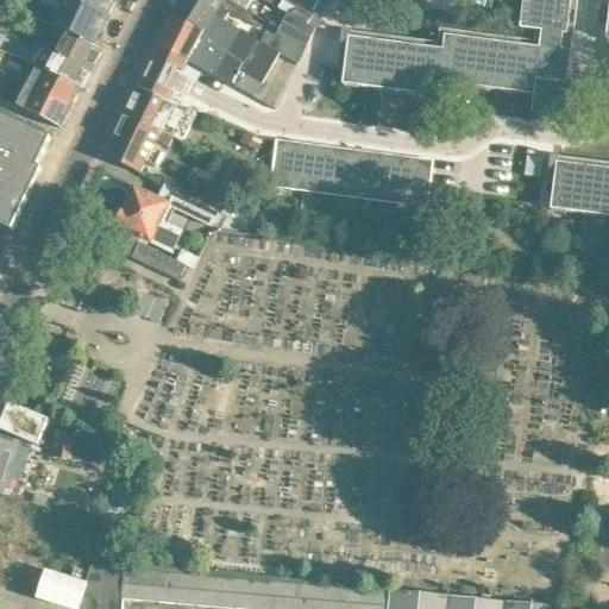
[(38,0),(13,0),(10,11),(39,22),(49,26),(94,46),(108,17),(71,0),(64,0),(62,6),(49,0),(42,0),(42,1),(38,0)]
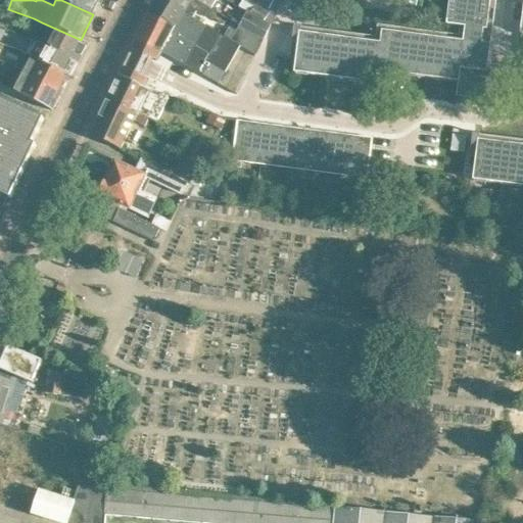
[(61,0),(93,14),(99,0),(61,0)]
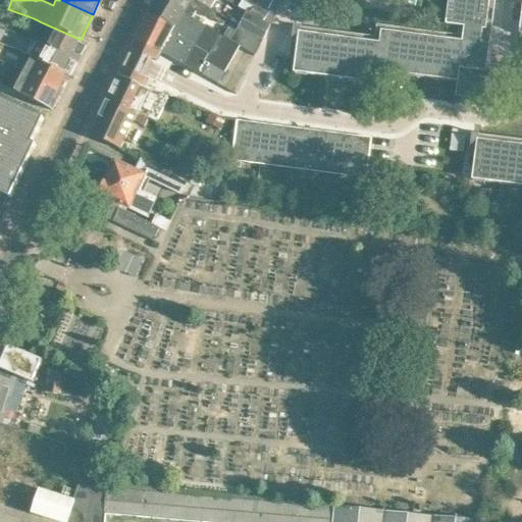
[(239,47),(222,36),(191,17),(183,12),(185,10),(167,0),(156,0),(149,13),(175,29),(235,54),(239,47)]
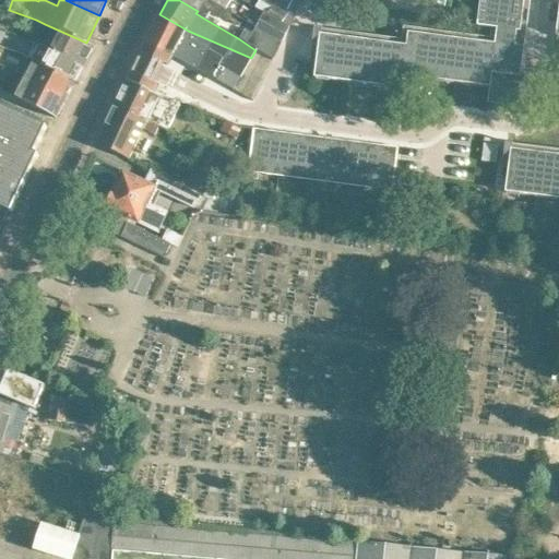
[(195,13),(204,19),(209,12),(218,18),(225,9),(210,0),(179,0),(198,11),(195,13)]
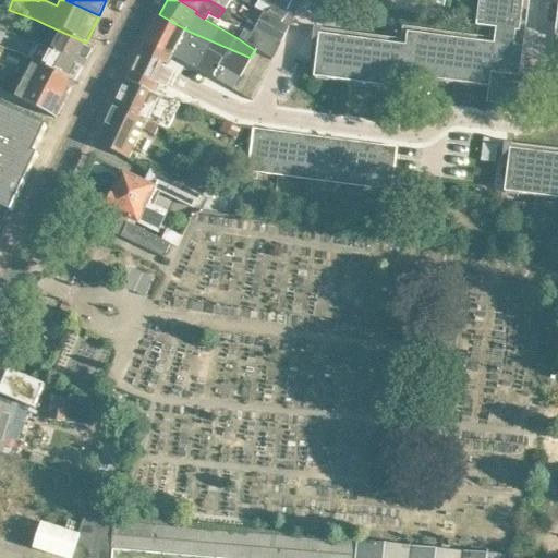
[(266,0),(241,0),(254,8),(245,22),(253,27),(281,44),(289,28),(281,23),(288,12),(274,3),(266,0)]
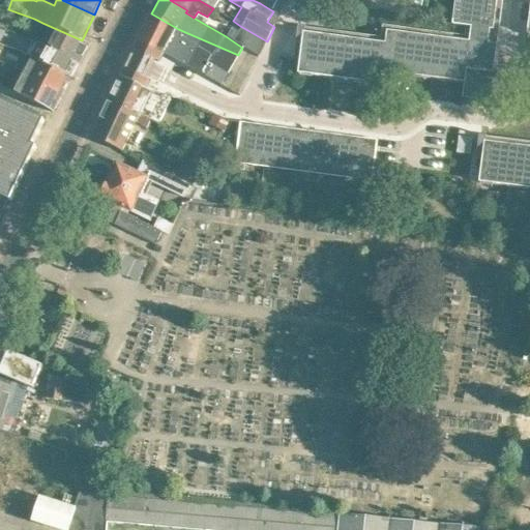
[(274,27),(287,3),(288,0),(261,0),(260,3),(273,11),(267,22),(274,27)]
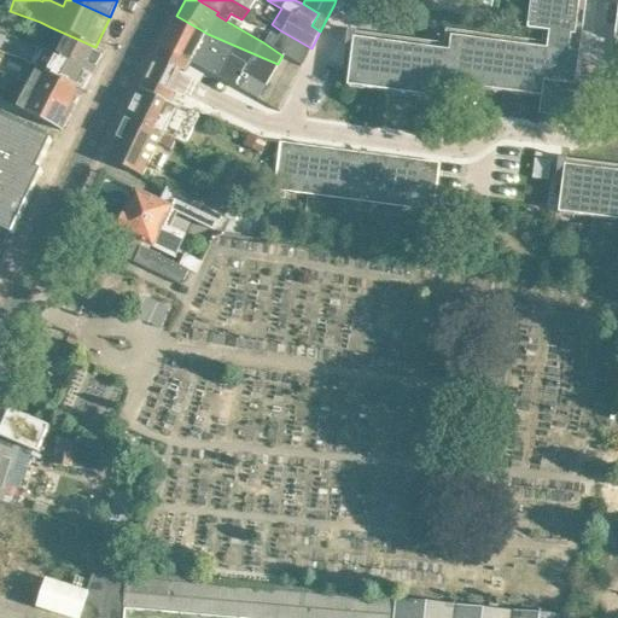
[(548,50),(452,38),(449,51),(348,39),(343,68),(350,69),(348,87),(445,99),(447,85),(541,98),(538,115),(577,118),(587,121),(606,105),(590,85),(589,89),(576,87),(579,53),(570,52),(571,35),(576,36),(579,0),(531,0),(530,16),(528,28),(528,30),(551,33),(548,44),(548,50)]
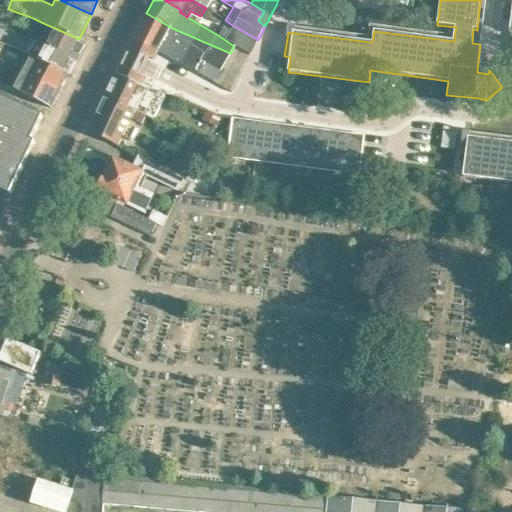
[(136,109),(146,114),(154,118),(166,94),(159,91),(158,94),(147,88),(140,85),(144,77),(141,76),(145,66),(149,59),(153,60),(156,52),(162,54),(213,83),(230,53),(172,28),(146,13),(129,49),(132,50),(128,57),(123,67),(120,66),(117,73),(105,98),(134,113),(136,109)]
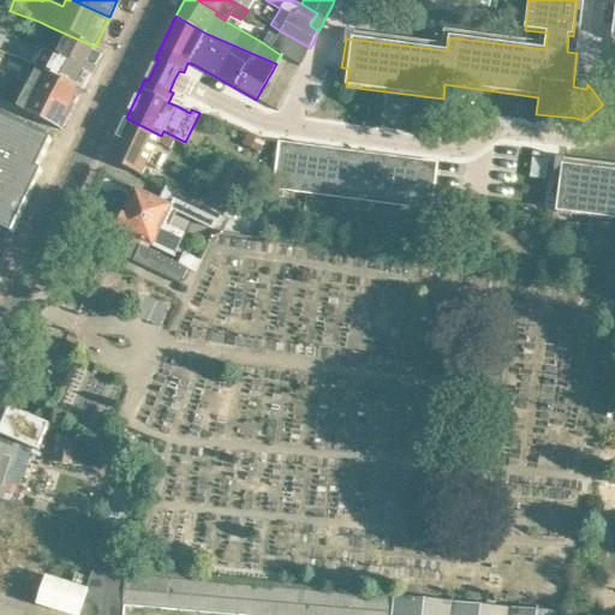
[(49,27),(40,47),(91,76),(105,52),(95,47),(49,27)]
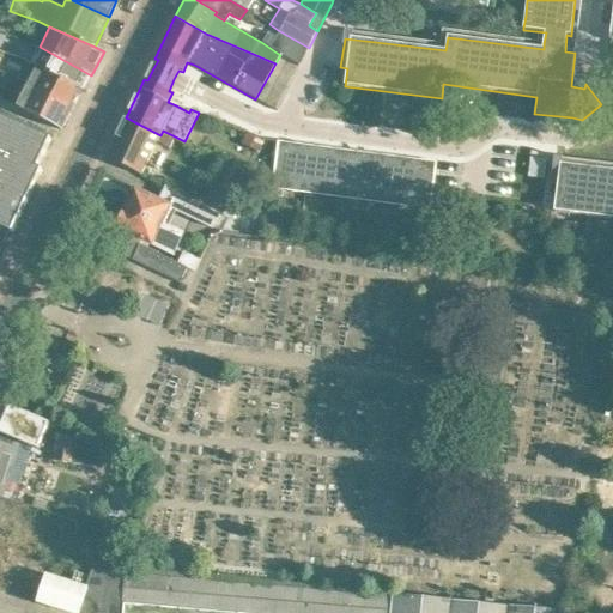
[(267,31),(261,42),(280,55),(299,66),(309,48),(278,30),(274,36),(267,31)]
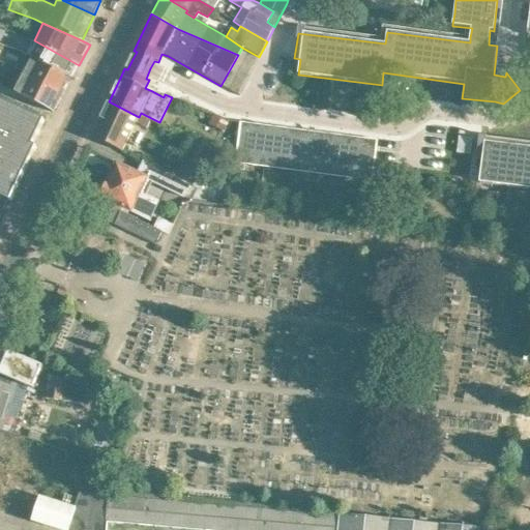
[(34,40),(26,55),(32,58),(71,80),(79,65),(34,40)]
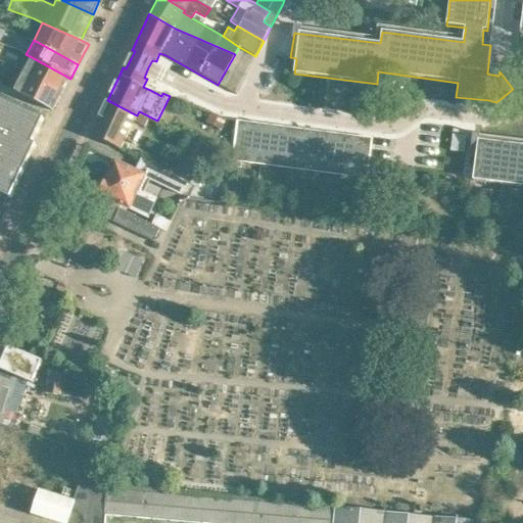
[(32,57),(25,73),(62,93),(70,79),(32,57)]
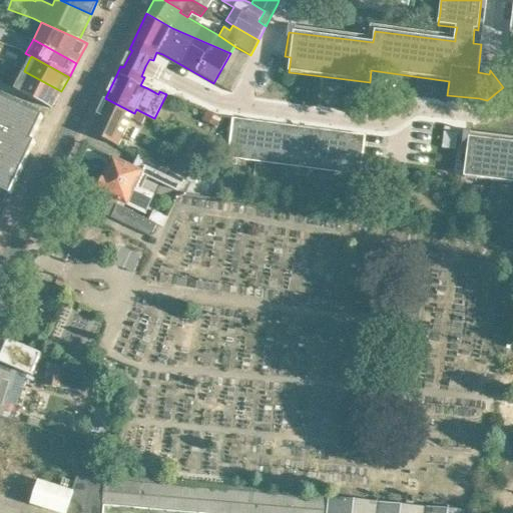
[(24,71),(14,89),(47,107),(51,109),(52,108),(58,97),(61,91),(24,71)]
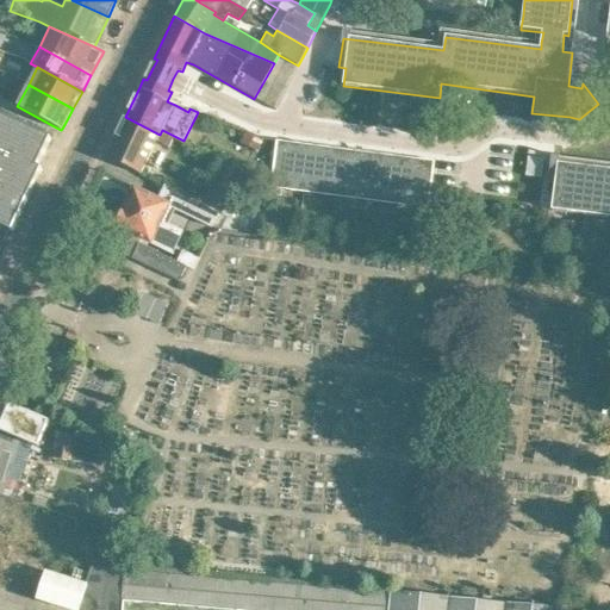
[(0,226),(8,230),(8,231),(10,231),(12,232),(42,170),(38,169),(51,141),(0,116),(0,226)]
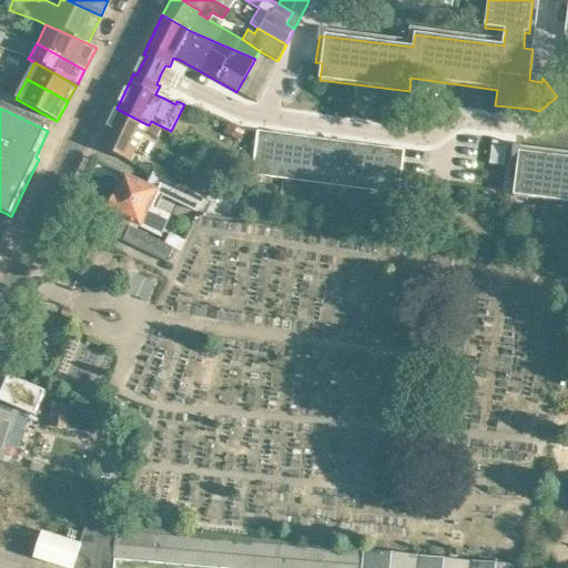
[(131,163),(145,131),(156,137),(162,127),(151,121),(149,125),(117,109),(99,148),(131,163)]
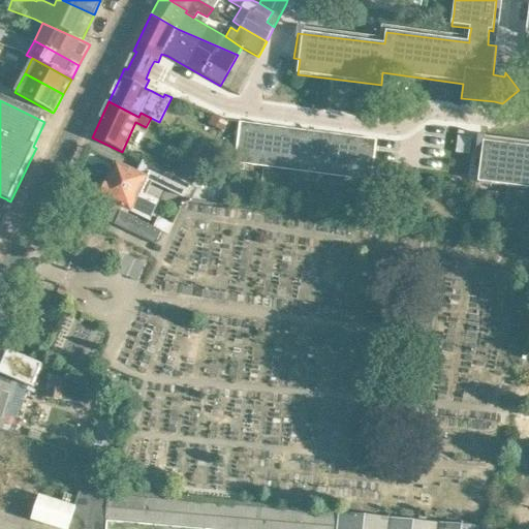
[(226,120),(214,115),(210,124),(223,129),(226,120)]
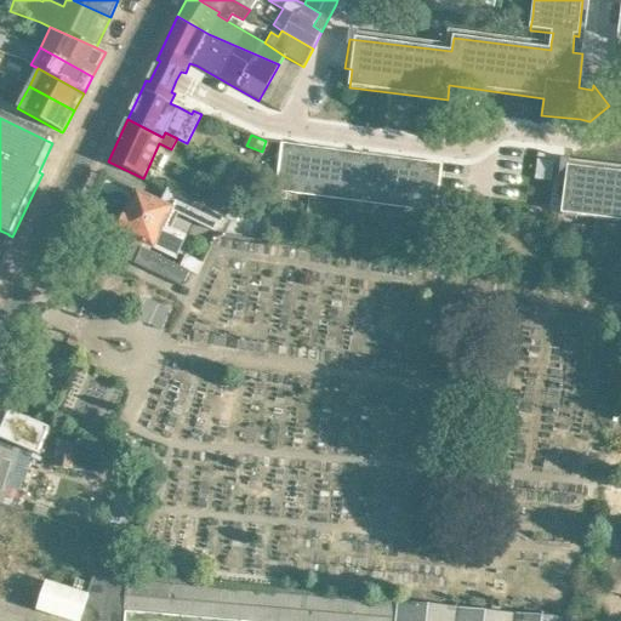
[(307,197),(314,148),(281,144),(275,192),(307,197)]
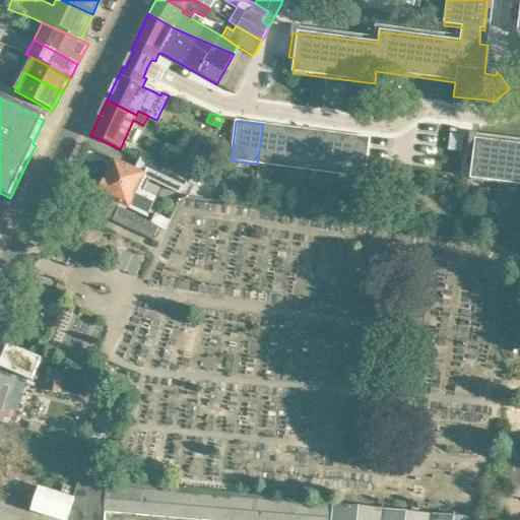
[(284,168),(289,128),(263,124),(257,165),(284,168)]
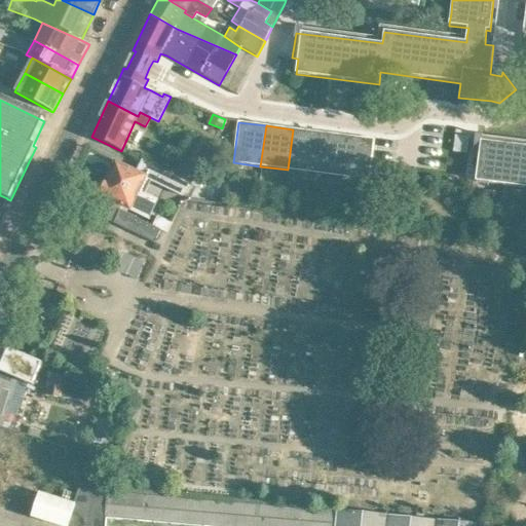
[(320,133),(293,129),(288,170),(314,173),(320,133)]
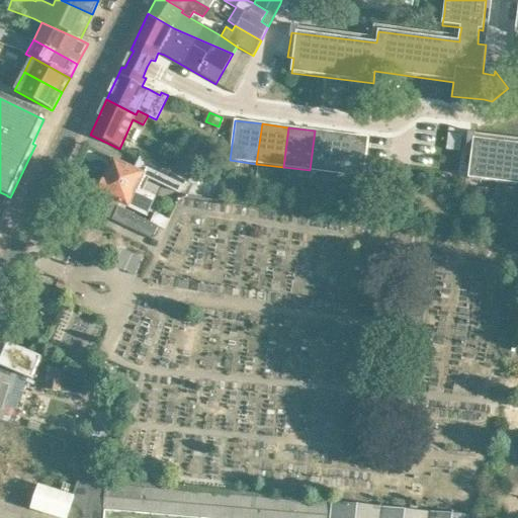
[(336,174),(341,134),(315,131),(310,170),(336,174)]
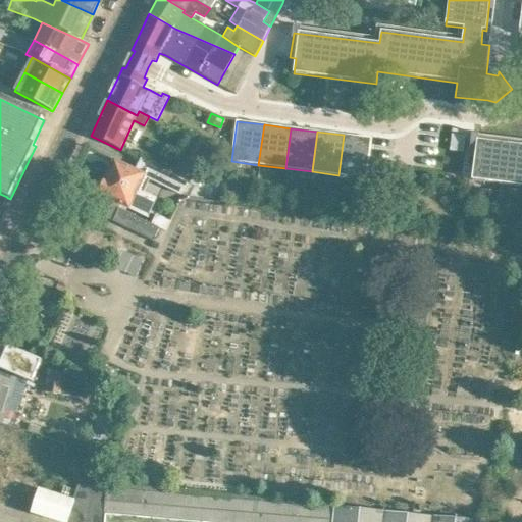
[(372,139),(344,135),(338,175),(367,179),(369,161),(372,139)]
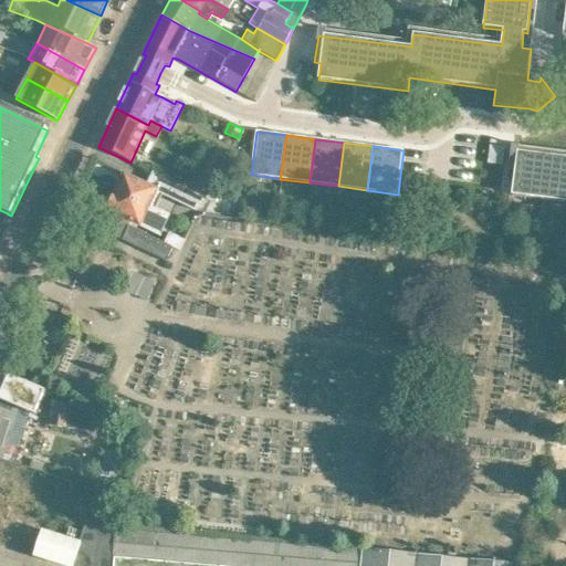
[(210,149),(189,189),(207,198),(210,191),(228,158),(210,149)]
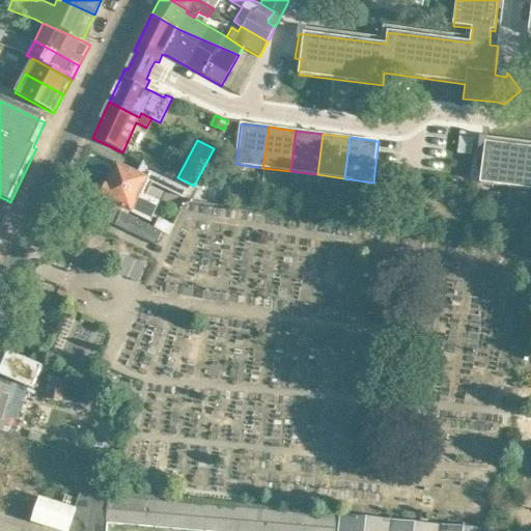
[(530,148),(502,144),(480,142),(476,168),(482,168),(480,184),(530,190),(530,148)]
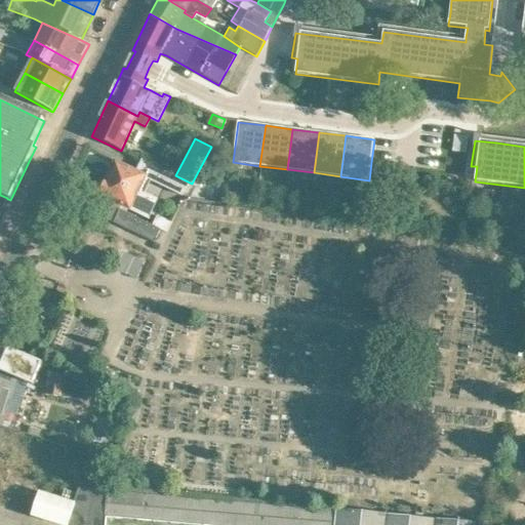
[(115,161),(98,196),(148,219),(158,199),(145,193),(151,179),(182,195),(184,194),(188,192),(192,185),(192,184),(175,175),(143,160),(143,161),(137,171),(115,161)]
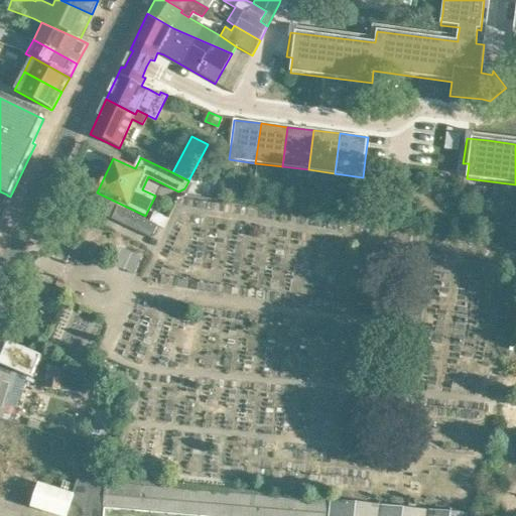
[(188,180),(188,181),(198,183),(202,176),(191,174),(188,180)]
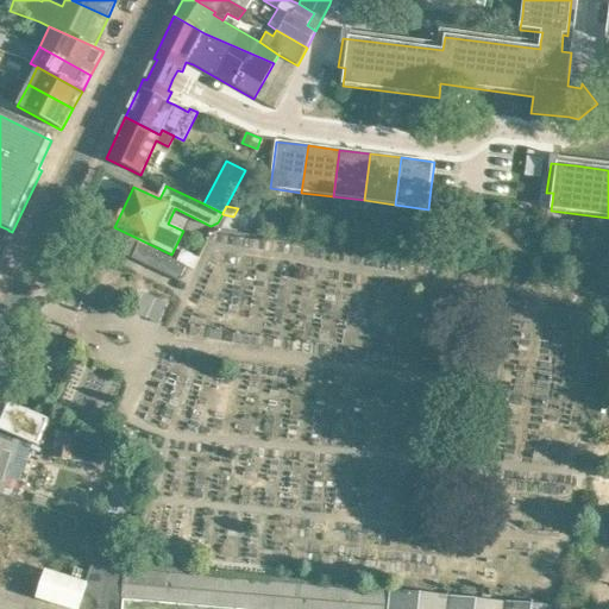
[(187,267),(139,244),(132,259),(179,282),(187,267)]
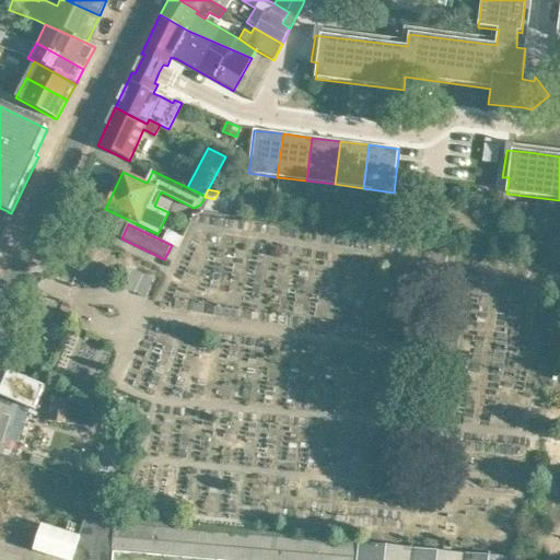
[(35,410),(45,387),(0,368),(0,395),(30,408),(35,410)]
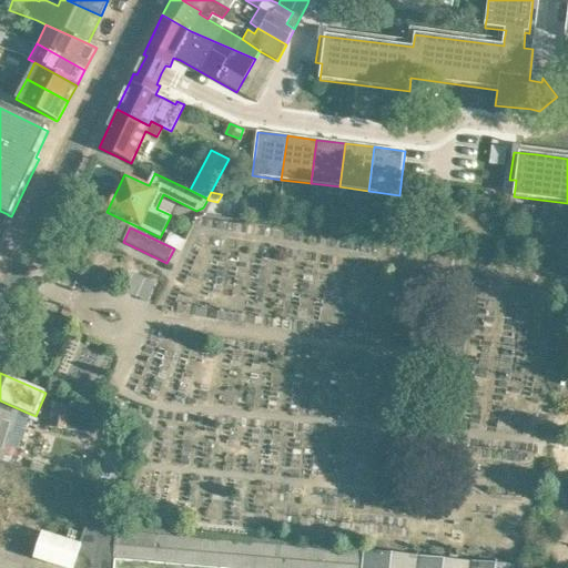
[(0,460),(14,466),(29,418),(28,418),(30,414),(0,401),(0,460)]
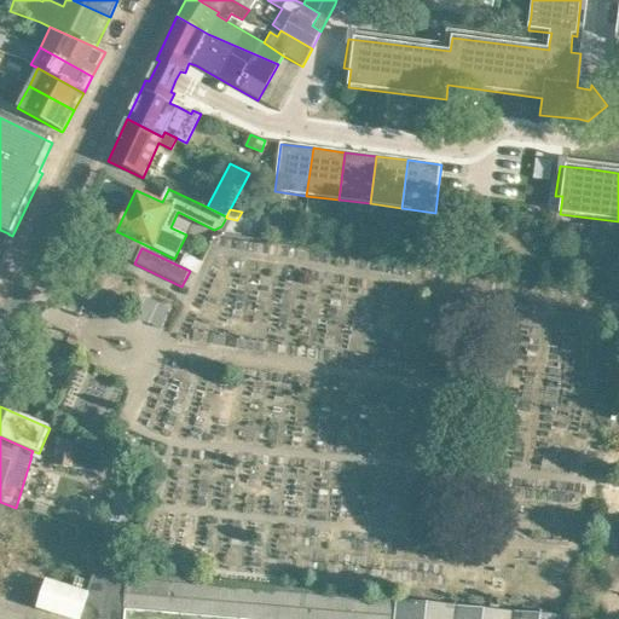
[(111,453),(79,443),(57,439),(53,466),(75,469),(105,472),(111,453)]
